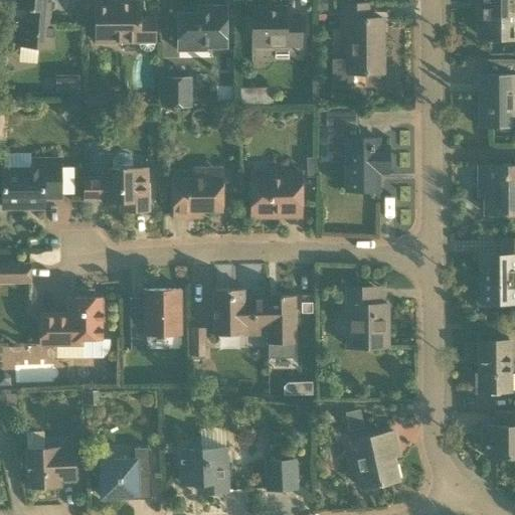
[(20,46),(51,49),(53,24),(47,23),(49,0),(17,0),(16,22),(22,22),(20,46)]
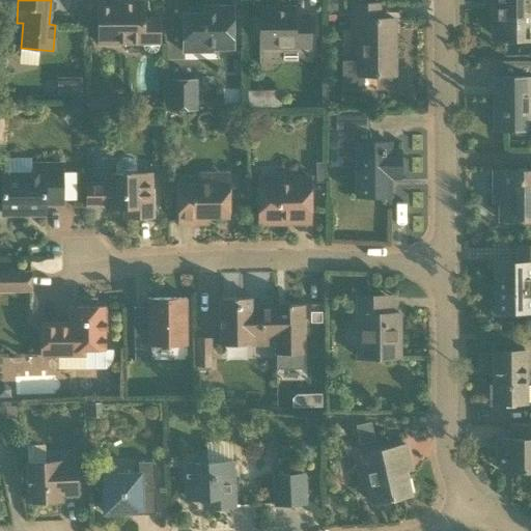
[(328,0),(328,9),(336,9),(336,0),(328,0)]
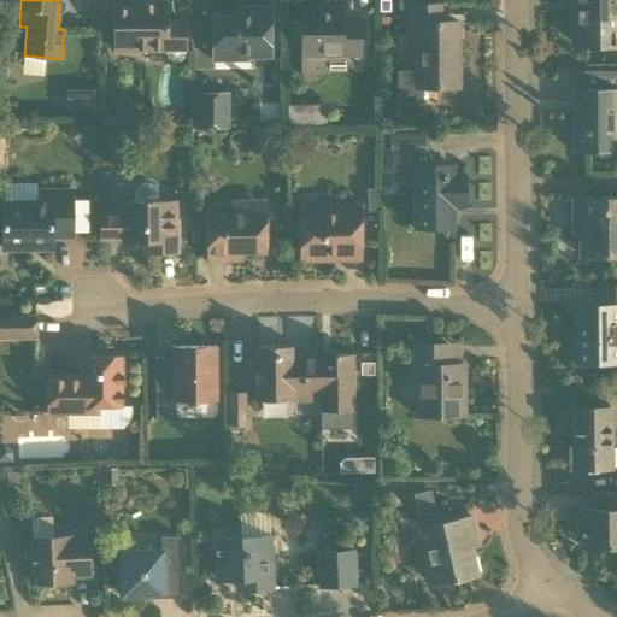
[(616,0),(562,0),(562,5),(573,5),(573,17),(579,17),(579,47),(585,47),(605,47),(616,47),(616,30),(616,1),(616,0)]
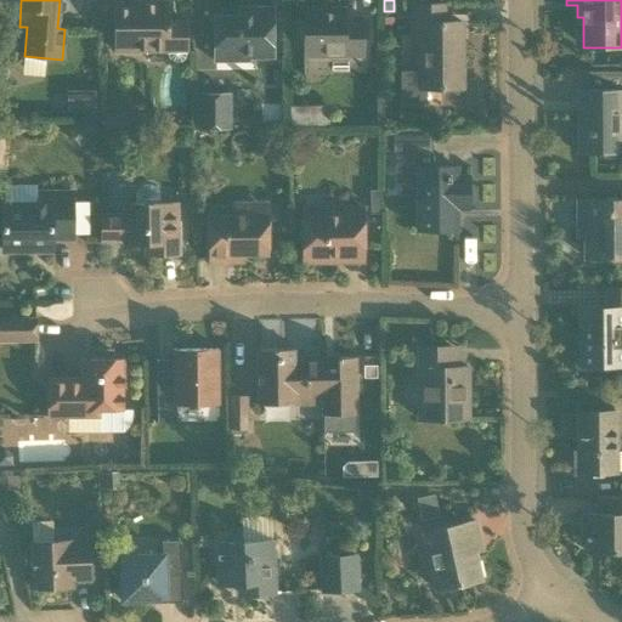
[(114,9),(116,51),(168,51),(168,54),(169,58),(173,62),(177,63),(182,62),(185,58),(187,54),(187,51),(187,22),(168,22),(168,1),(142,3),(142,9),(114,9)]
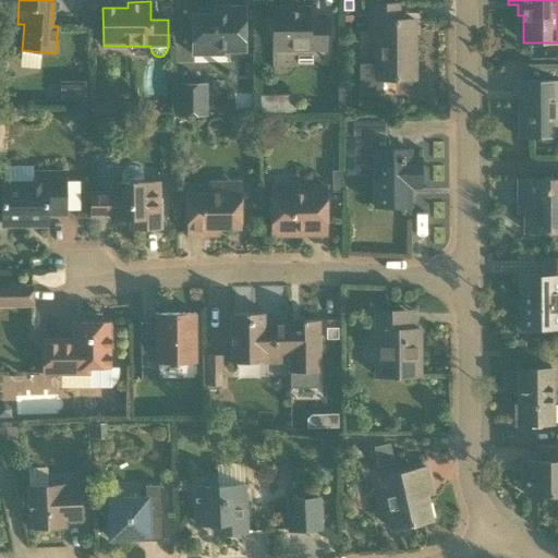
[(359,63),(359,96),(383,96),(383,79),(415,79),(415,63),(415,39),(415,20),(410,20),(399,20),(399,4),(371,4),(368,4),(368,29),(375,29),(376,63),(359,63)]
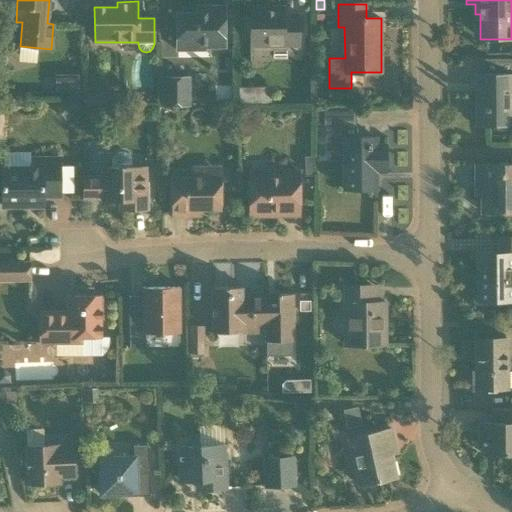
[(176,20),(177,45),(204,45),(204,48),(211,48),(225,48),(224,6),(208,6),(208,13),(196,13),(176,13),(176,20)]
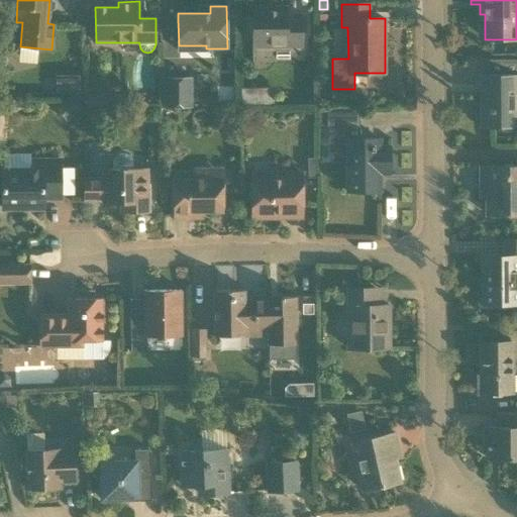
[(253,48),(253,62),(259,70),(269,70),(274,62),(274,48),(302,48),(301,13),(286,14),(286,6),(274,6),(252,6),(252,18),(253,32),(253,48)]
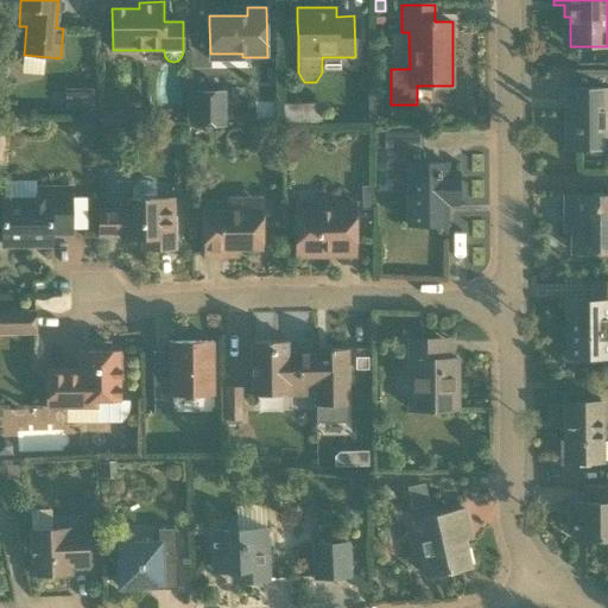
[(297,21),(285,21),(285,38),(298,38),(297,21)]
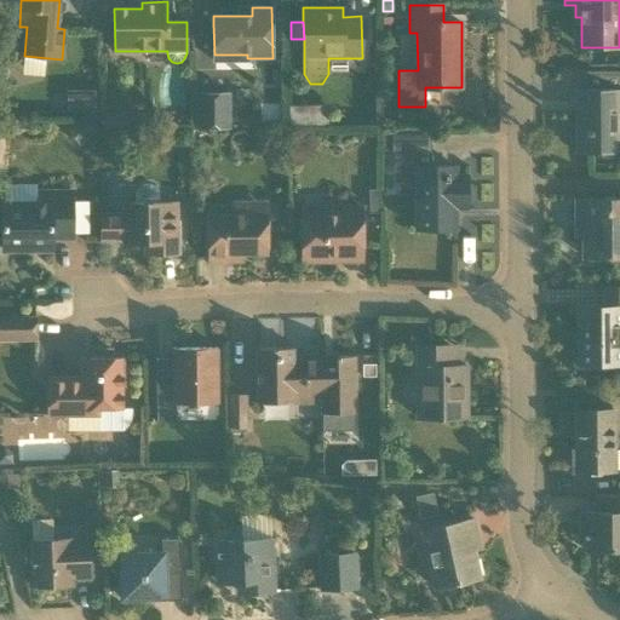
[(575,112),(575,151),(612,151),(619,150),(619,70),(610,72),(604,72),(586,72),(586,87),(586,89),(575,89),(575,112)]
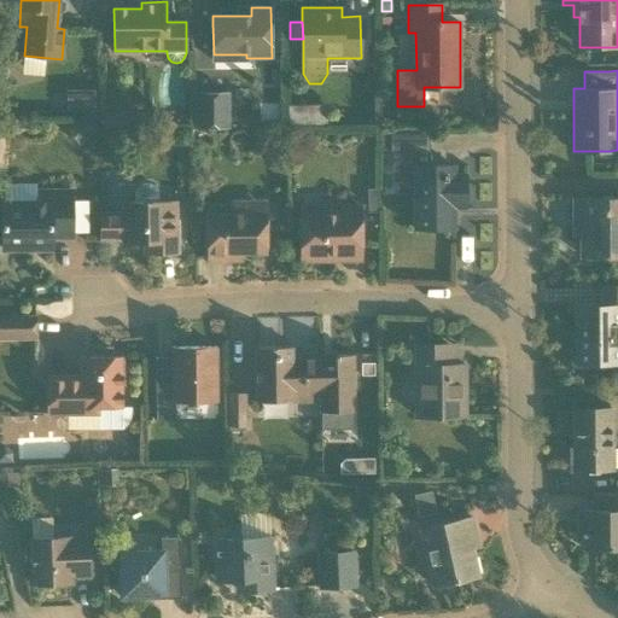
[(68,91),(68,106),(93,105),(92,89),(68,91)]
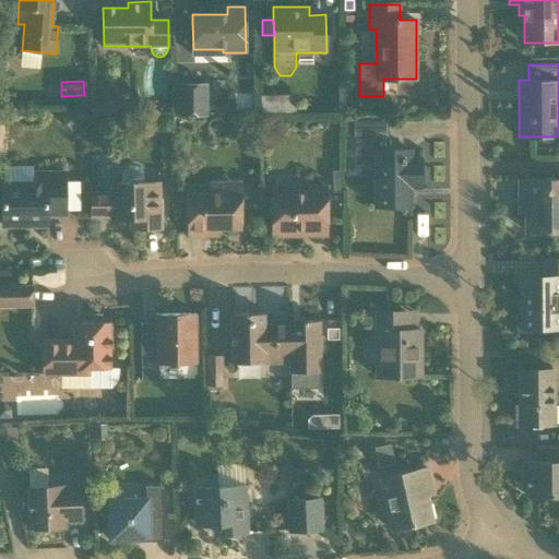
[(206,83),(175,84),(175,117),(206,117),(206,83)]
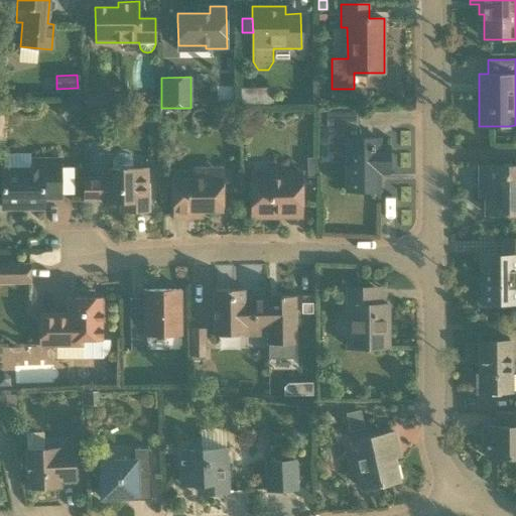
[(241,89),(241,107),(257,107),(257,89),(241,89)]
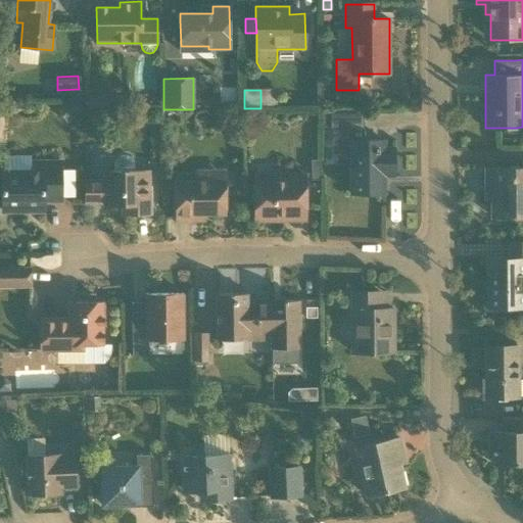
[(91,95),(90,108),(111,108),(117,109),(119,95),(91,95)]
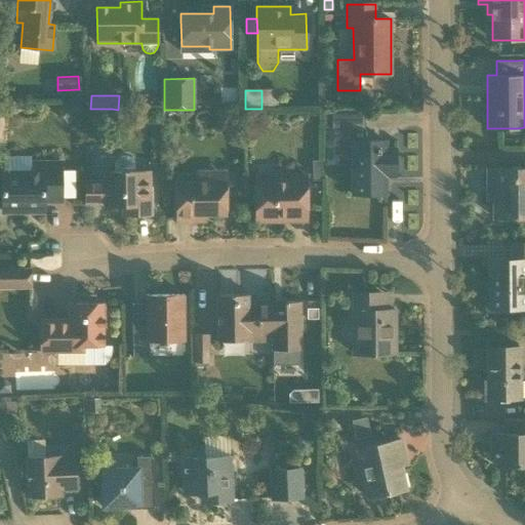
[(72,97),(55,111),(66,123),(82,110),(72,97)]
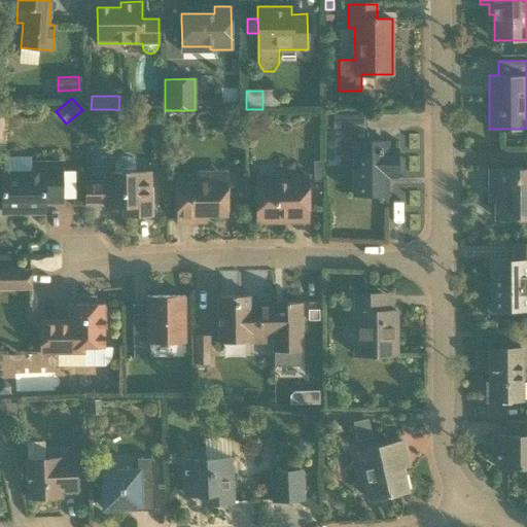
[(112,109),(91,109),(90,125),(101,126),(102,120),(112,121),(112,109)]
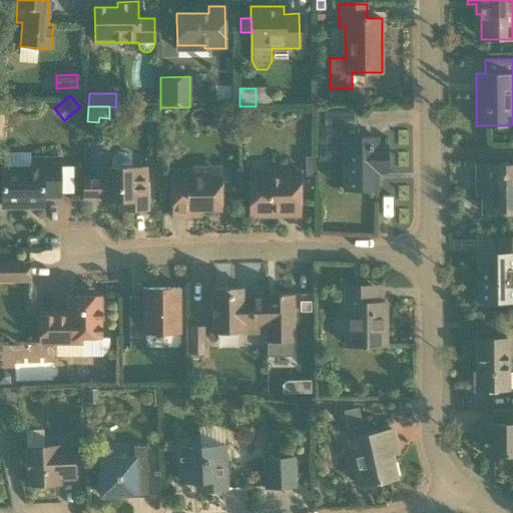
[(344,125),(345,138),(345,190),(377,189),(377,188),(374,188),(375,171),(387,171),(387,145),(373,145),(373,138),(377,138),(377,137),(358,137),(358,109),(324,110),(324,126),(344,125)]
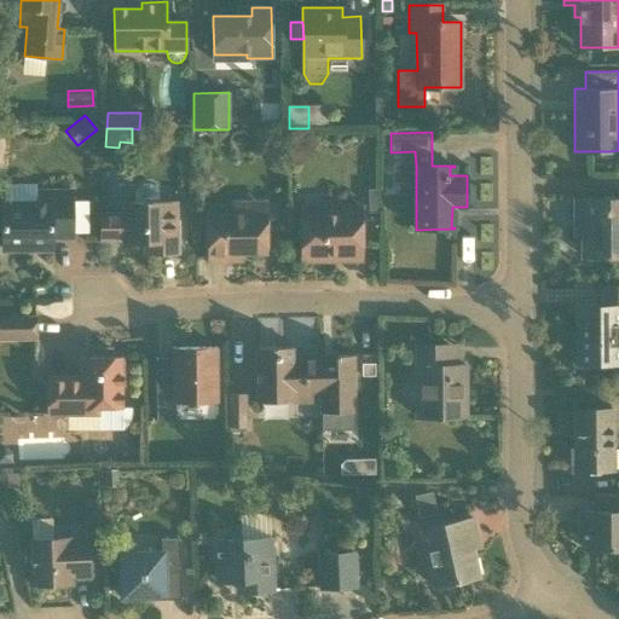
[(123,212),(100,212),(102,241),(123,239),(123,242),(145,242),(145,254),(178,254),(178,221),(177,221),(177,202),(160,202),(160,194),(157,190),(155,186),(151,184),(143,185),(138,187),(136,190),(134,194),(134,202),(123,202),(123,212)]
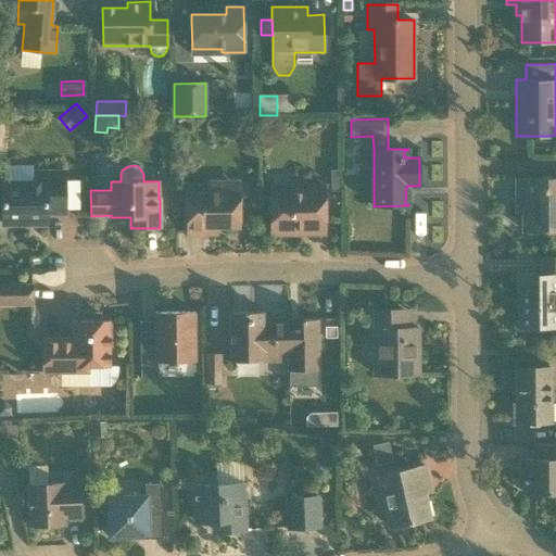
[(63,172),(2,173),(3,224),(47,224),(47,213),(65,213),(63,172)]
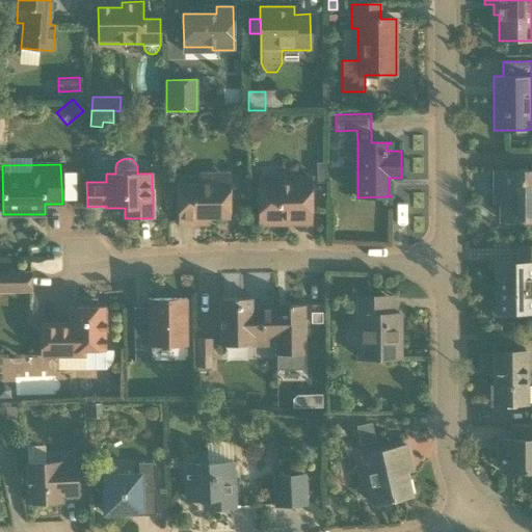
[(326,182),(325,167),(317,167),(317,182),(326,182)]
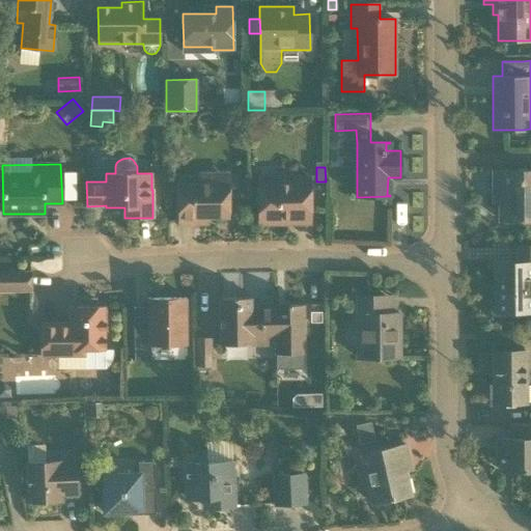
[(530,170),(493,171),(494,189),(499,189),(500,221),(530,220),(530,170)]
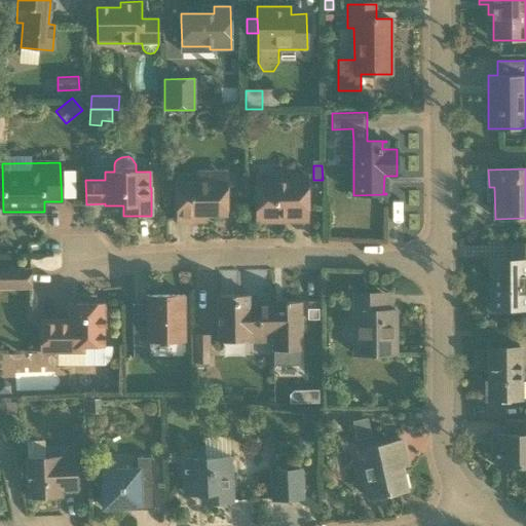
[(256,200),(256,221),(278,221),(278,215),(287,215),(307,215),(307,200),(306,175),(289,175),(289,181),(256,181),(256,196),(256,200)]
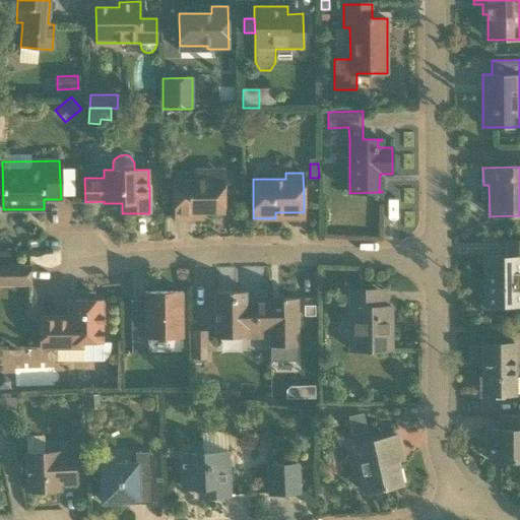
[(176,180),(176,219),(191,219),(191,212),(203,212),(204,212),(207,212),(222,212),(223,181),(197,181),(176,180)]
